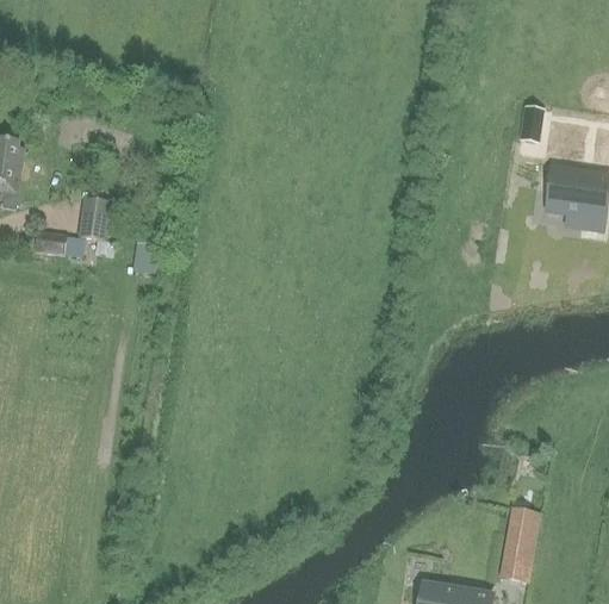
[(524,105),(520,137),(539,141),(544,107),(524,105)]
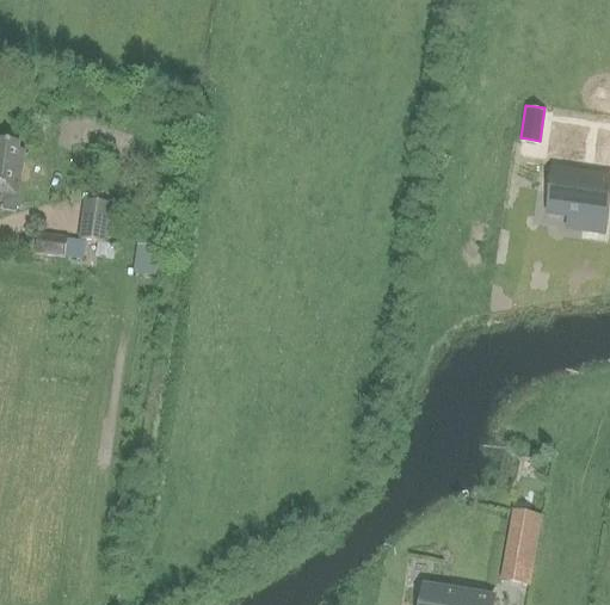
[(16,207),(25,146),(18,144),(19,137),(0,134),(0,187),(2,189),(0,204),(16,207)]
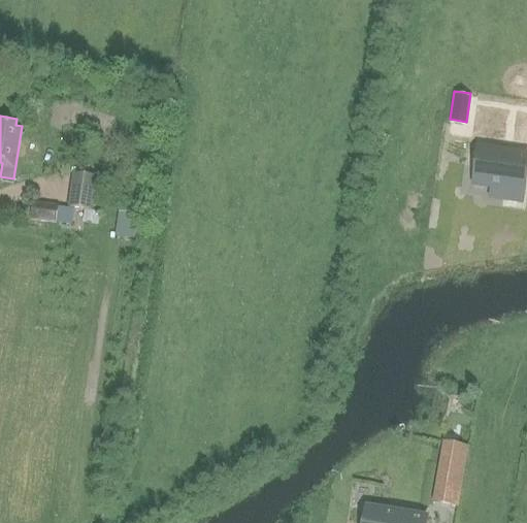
[(526,151),(478,144),(473,181),(503,185),(502,197),(521,199),(526,157),(526,151)]
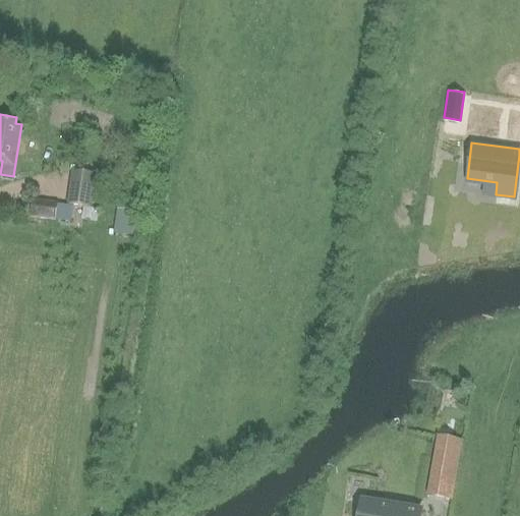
[(70,167),(66,201),(90,203),(93,169),(70,167)]
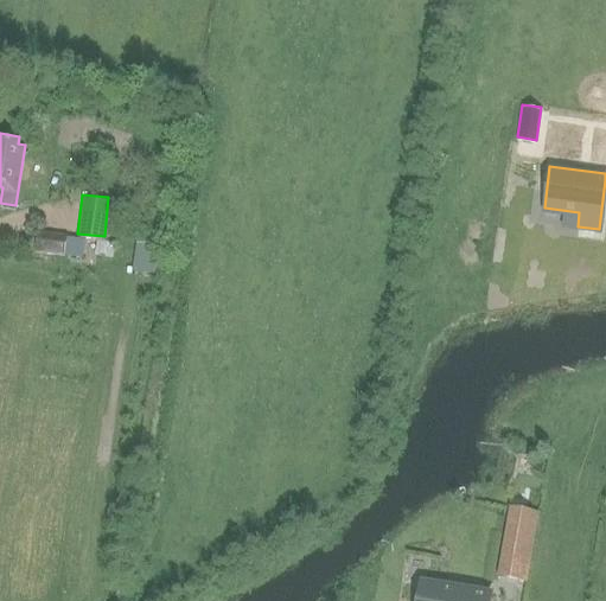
[(136,240),(160,242),(164,210),(140,206),(136,240)]
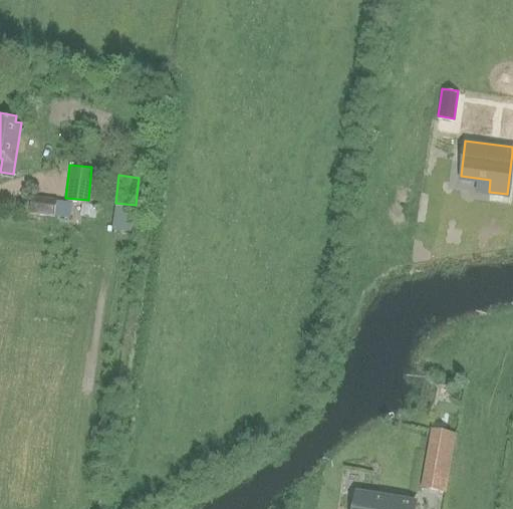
[(54,213),(56,195),(32,192),(29,209),(54,213)]
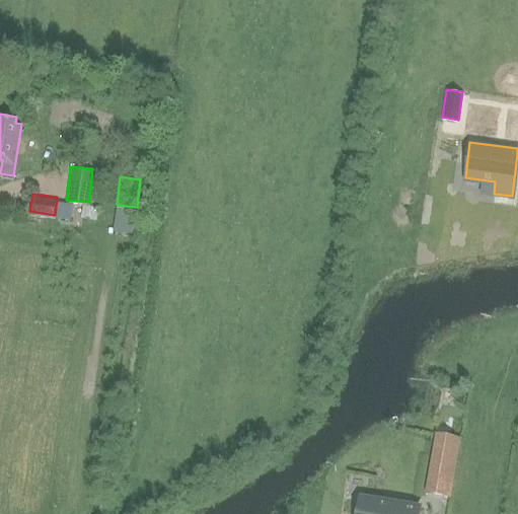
[(430,470),(426,491),(430,491),(450,495),(460,435),(436,431),(430,470)]
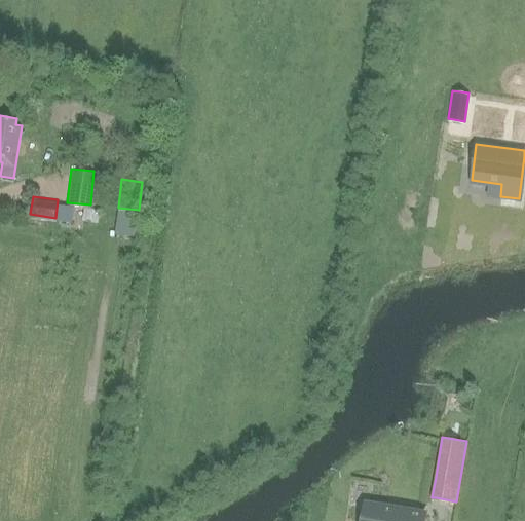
[(362,520),(422,520),(424,512),(365,501),(362,520)]
